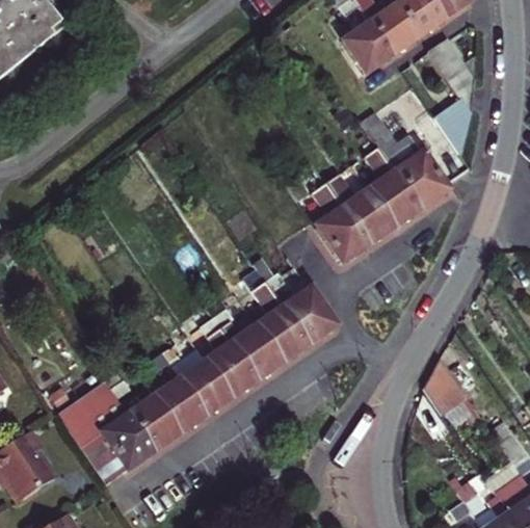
[(0,0),(0,77),(64,26),(47,3),(44,0),(0,0)]
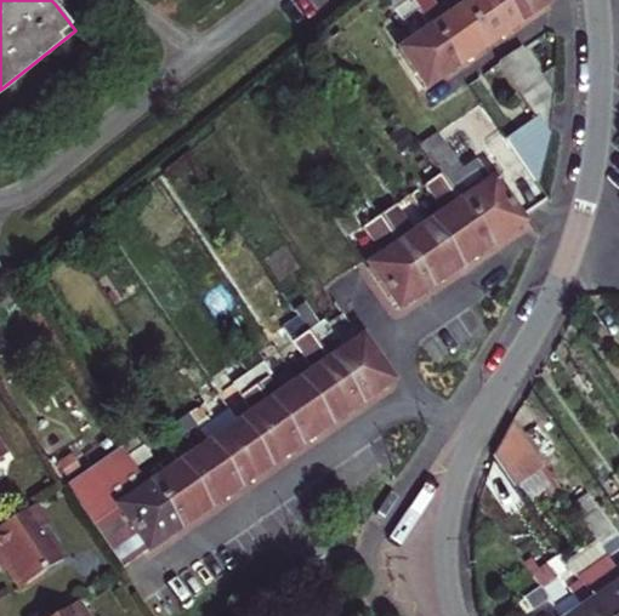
[(397,7),(404,17),(419,7),(413,0),(408,0),(397,7)]
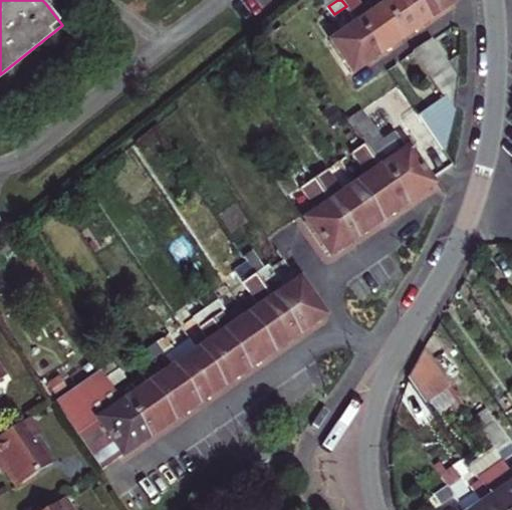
[(378,52),(404,35),(382,5),(366,16),(356,0),(341,0),(346,6),(358,22),(378,52)]
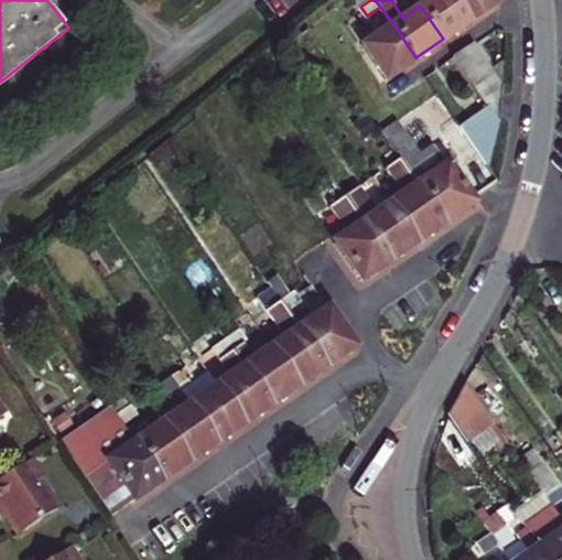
[(443,39),(469,20),(456,0),(429,0),(420,6),(443,39)]
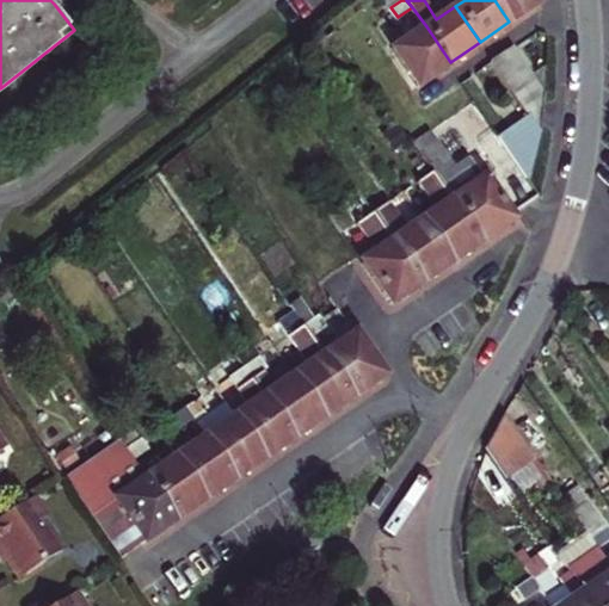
[(494,0),(509,22),(540,0),(494,0)]
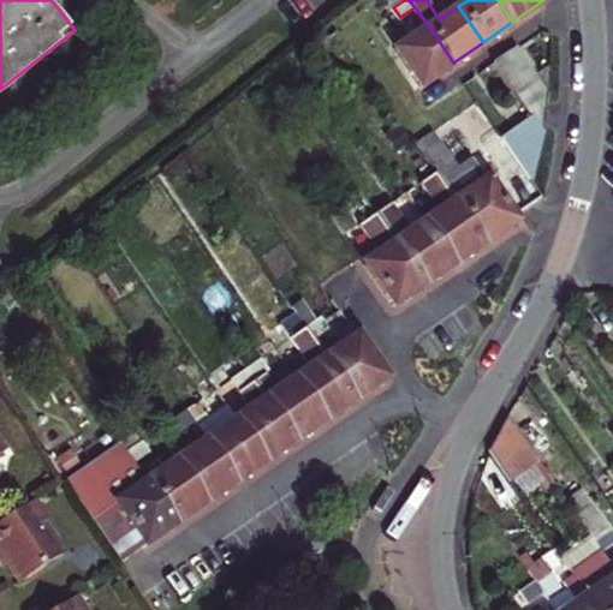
[(429,27),(398,48),(422,84),(453,63),(429,27)]
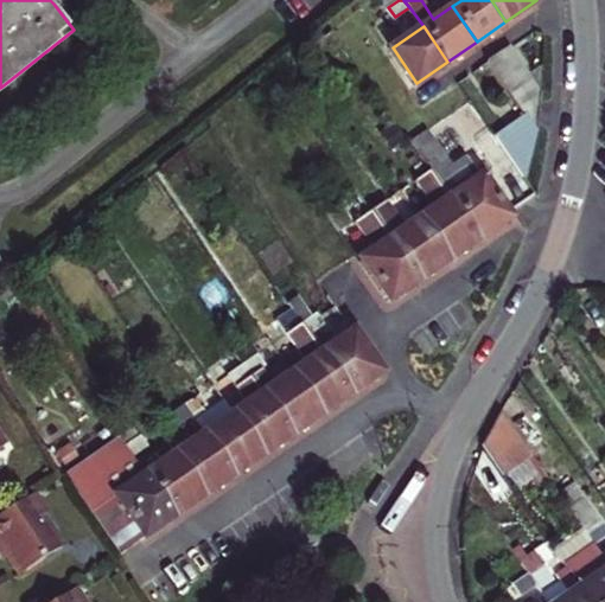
[(509,88),(530,74),(510,44),(489,59),(509,88)]
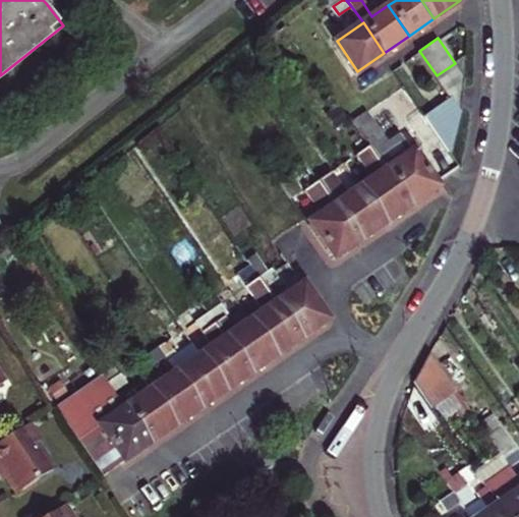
[(451,97),(461,112),(465,78),(455,63),(437,75),(451,97)]
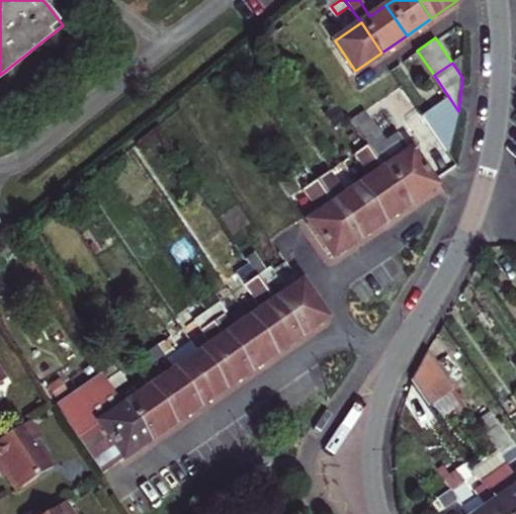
[(402,86),(387,98),(403,118),(418,106),(402,86)]
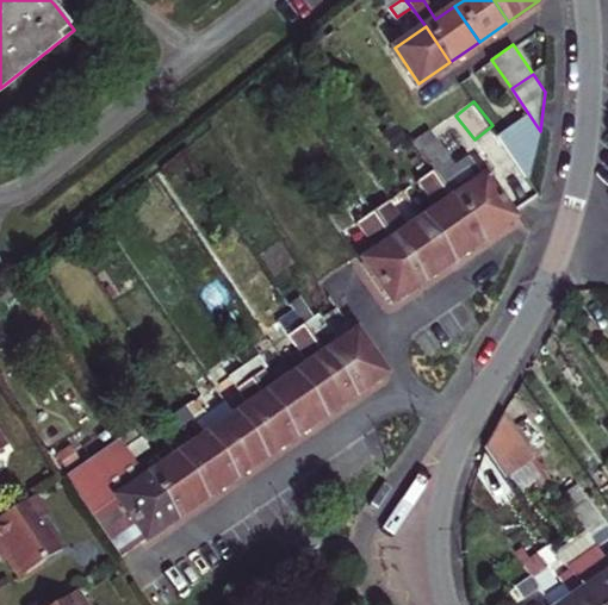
[(540,131),(528,113),(498,133),(529,178),(540,131)]
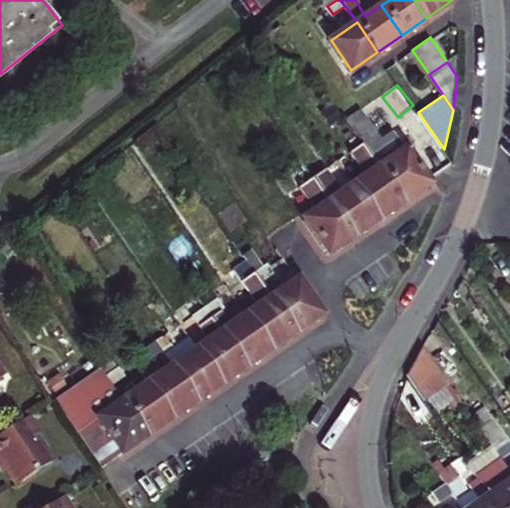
[(361,110),(348,118),(354,128),(367,119),(361,110)]
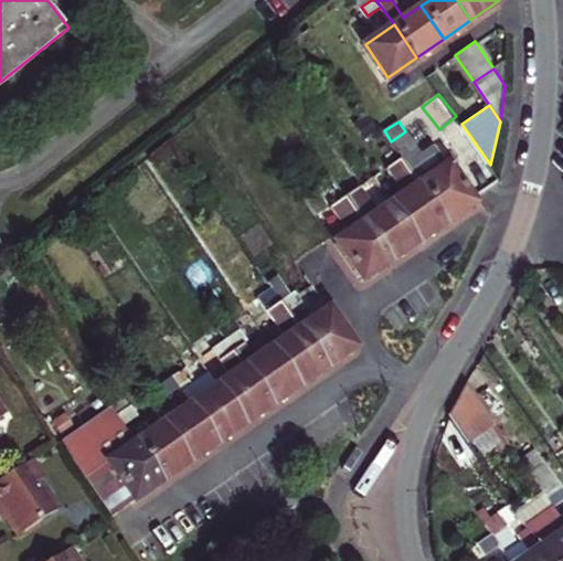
[(381,127),(368,137),(388,165),(401,156),(391,141),(384,130),(382,129),(381,127)]
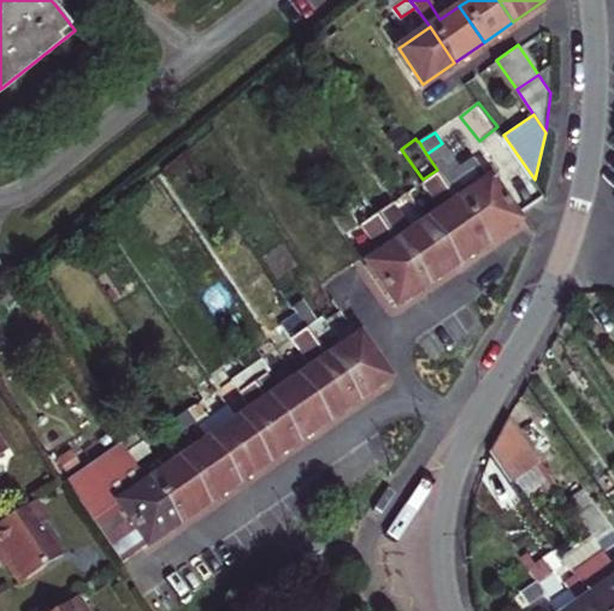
[(426,154),(437,170),(486,241),(518,219),(474,158),(459,168),(442,143),(426,154)]
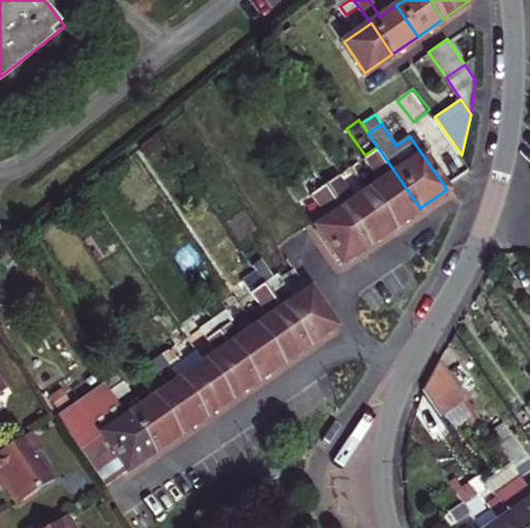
[(386,178),(369,190),(394,226),(420,208),(377,147),(365,155),(380,178),(383,175),(386,178)]
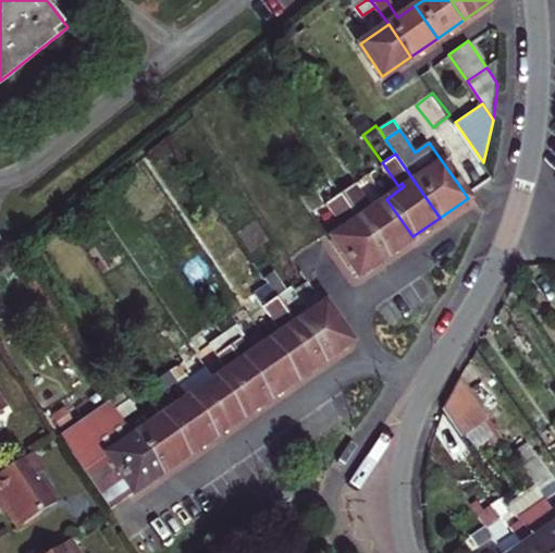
[(386,255),(412,236),(386,199),(369,211),(367,207),(371,205),(355,181),(341,191),(386,255)]
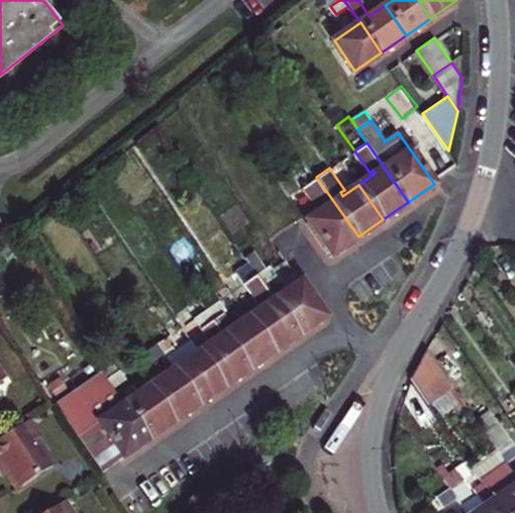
[(308,220),(332,254),(358,236),(316,177),(303,187),(317,207),(321,205),(324,209),(308,220)]
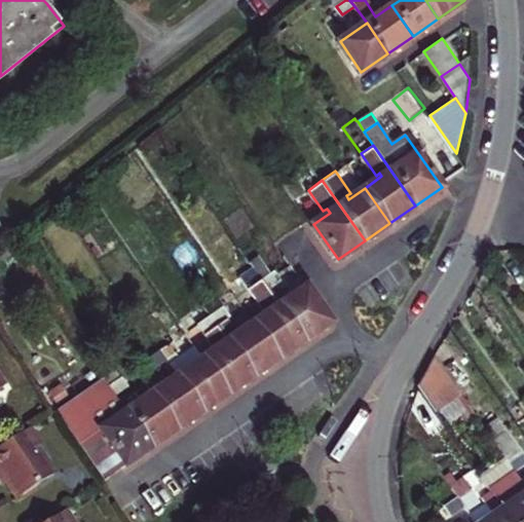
[(268,288),(282,278),(275,270),(271,272),(260,255),(251,261),(262,278),(268,288)]
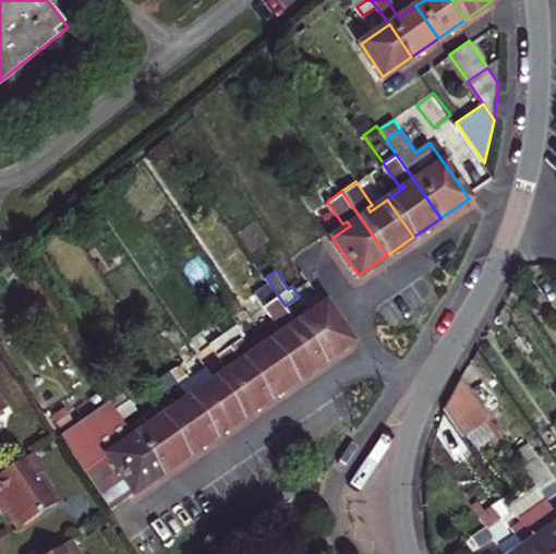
[(283,333),(270,341),(297,380),(323,361),(298,323),(285,305),(278,296),(269,282),(256,291),(283,333)]
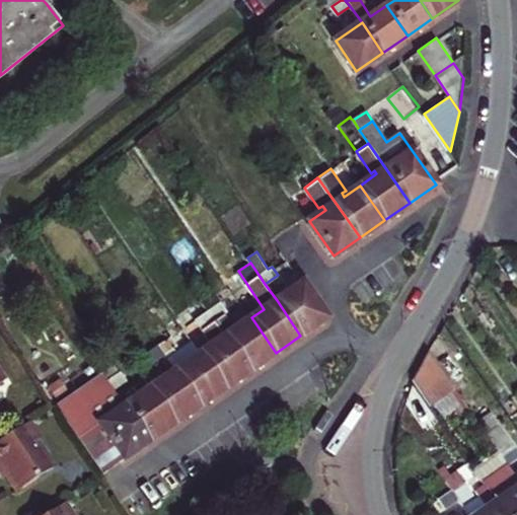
[(277,300),(300,336),(326,317),(302,282),(277,300)]
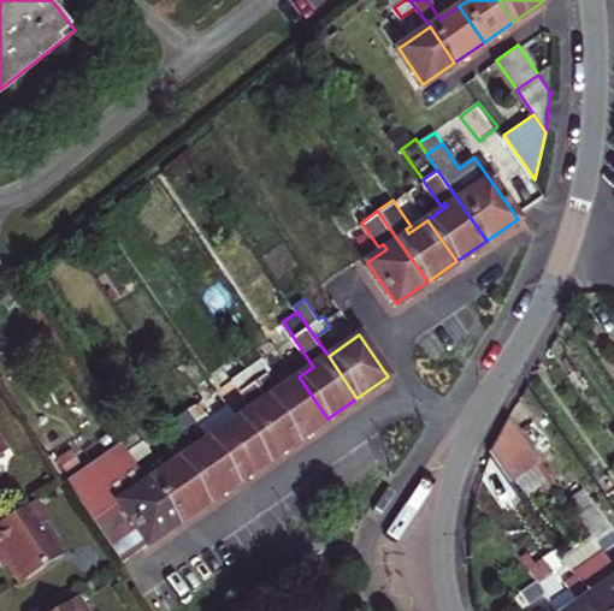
[(248,367),(297,439),(328,419),(299,377),(279,390),(266,371),(270,367),(252,342),(237,353),(238,354),(248,367)]
